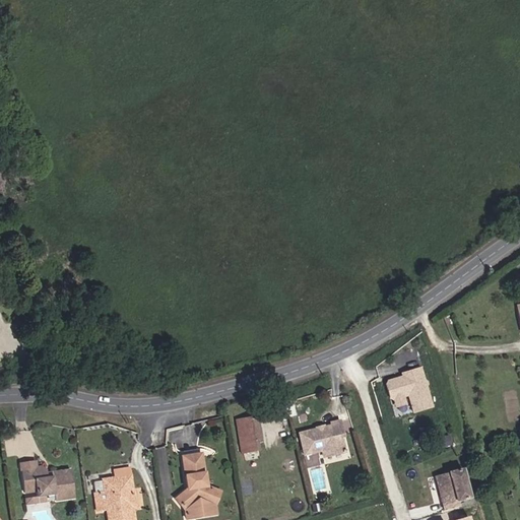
[(424,381),(419,369),(401,374),(402,377),(402,379),(399,380),(396,379),(387,382),(385,385),(389,398),(393,400),(403,397),(408,396),(413,412),(432,407),(426,387),(427,385),(427,382),(424,381)]
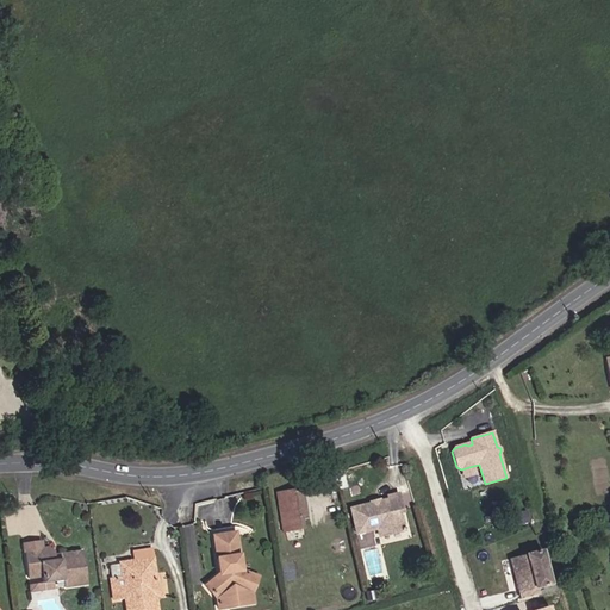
[(475,474),(473,466),(461,470),(464,478),(475,474)]
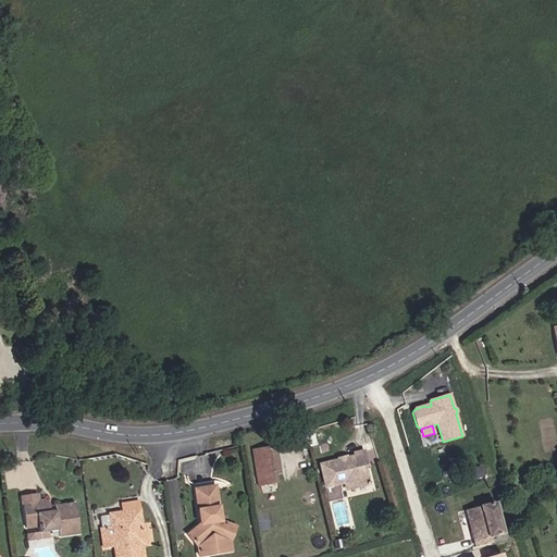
[(280,474),(275,446),(251,450),(258,486),(276,483),(275,475),(280,474)]
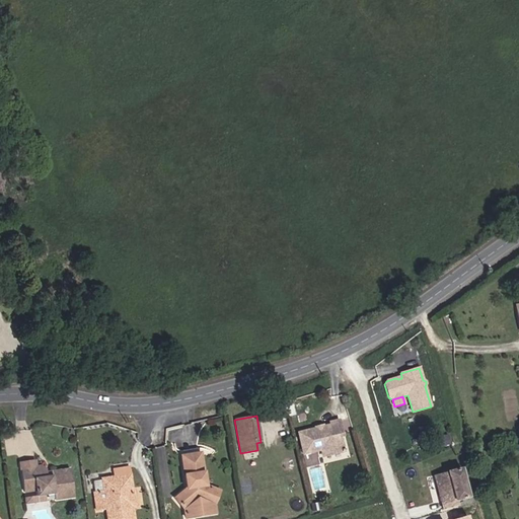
[(342,436),(339,421),(329,423),(330,425),(322,427),(321,427),(322,430),(316,431),(316,429),(315,429),(298,433),(303,454),(321,450),(324,449),(326,455),(344,451),(340,436),(342,436)]
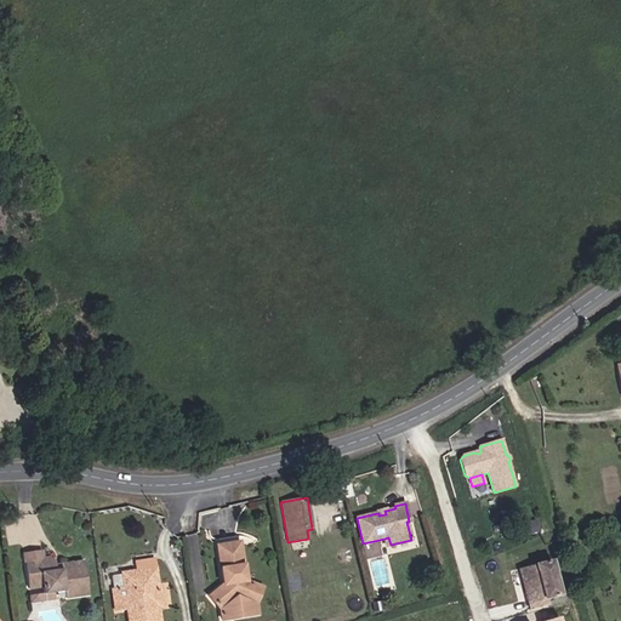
[(243,565),(239,542),(235,543),(220,546),(216,546),(222,585),(209,597),(220,610),(255,604),(262,588),(245,581),(245,580),(240,581),(238,567),(243,565)]
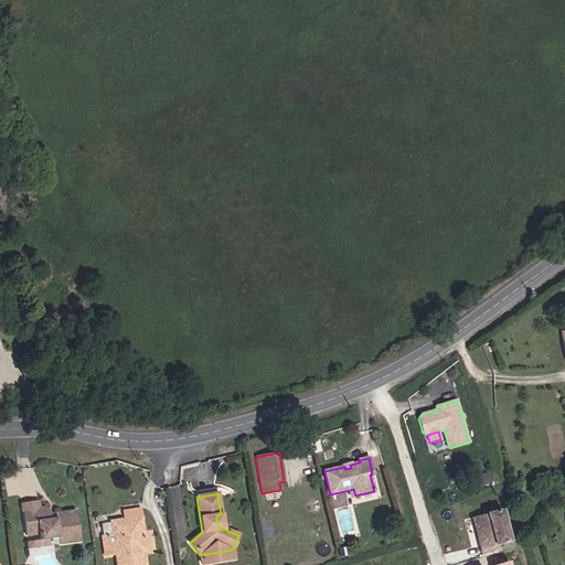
[(80,542),(76,511),(62,513),(63,518),(51,519),(50,514),(50,512),(44,508),(39,509),(38,501),(21,503),(25,536),(39,534),(40,541),(49,539),(57,537),(59,544),(80,542)]
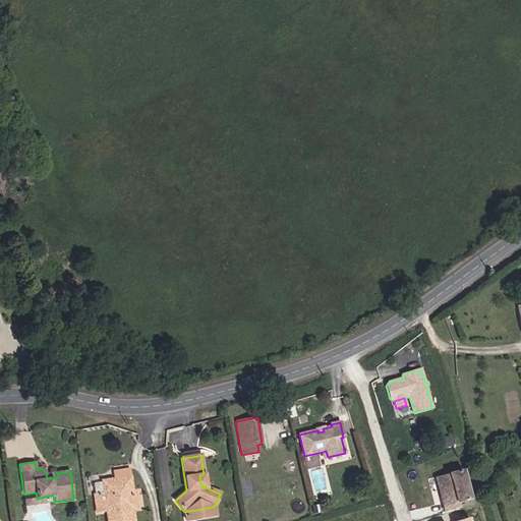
[(135,510),(128,469),(113,471),(114,479),(102,480),(104,493),(95,495),(97,512),(107,511),(108,520),(131,520),(129,510),(132,510),(135,510)]
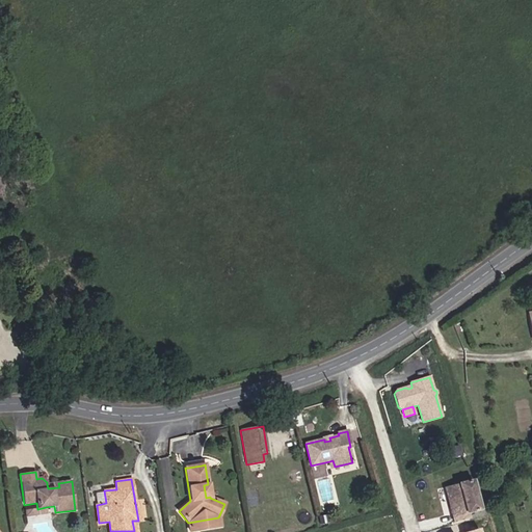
[(480,510),(473,480),(445,487),(450,510),(453,510),(455,521),(452,522),(454,531),(471,531),(467,513),(480,510)]
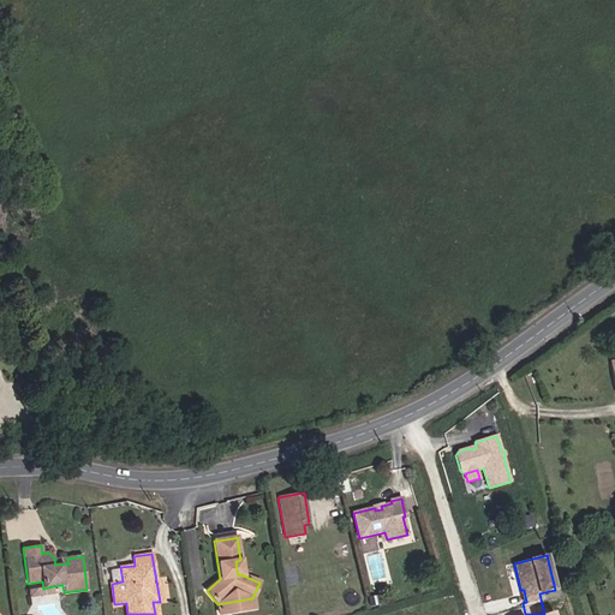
[(54,595),(53,586),(43,589),(29,590),(30,597),(54,595)]
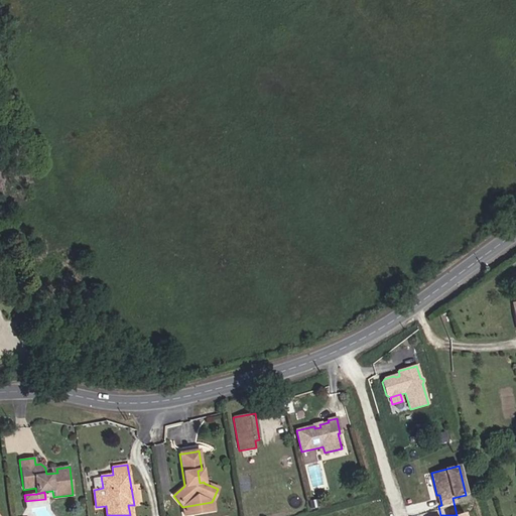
[(214,510),(212,502),(182,507),(184,515),(214,510)]
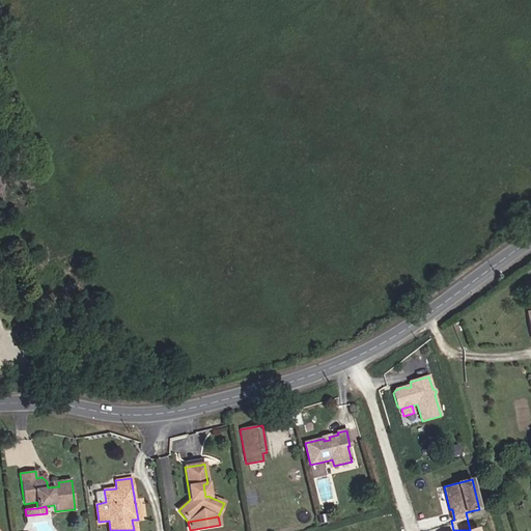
All buildings are outlined.
